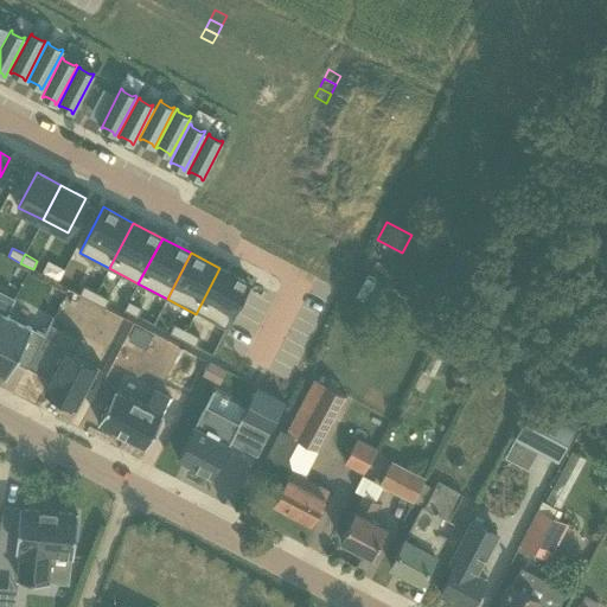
[(219,268),(196,314),(227,330),(250,283),(219,268)]
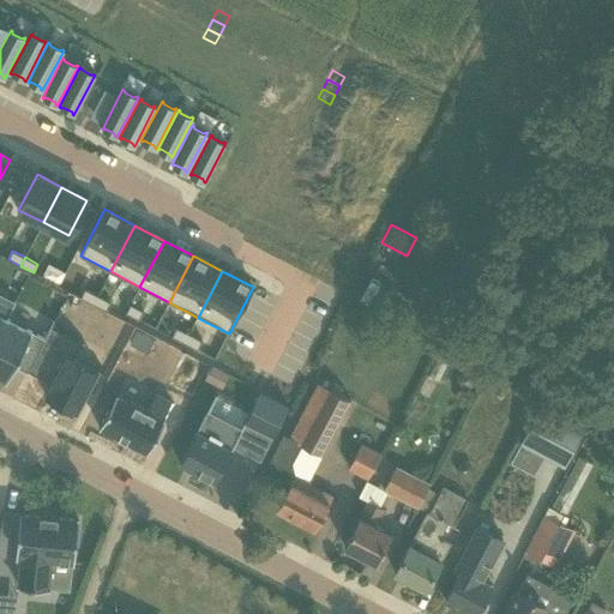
[(80,298),(94,304),(98,295),(85,289),(80,298)]
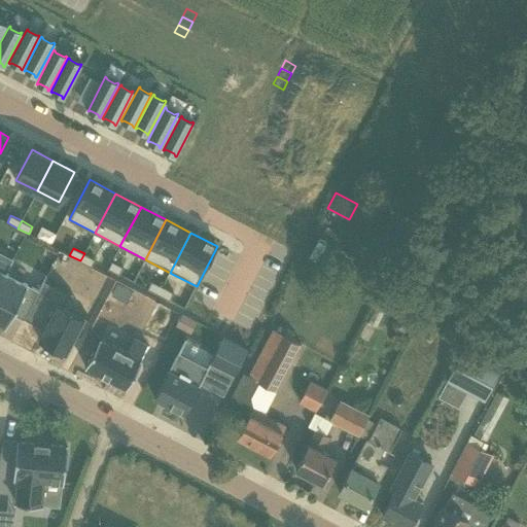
[(95,259),(84,253),(80,260),(91,267),(95,259)]
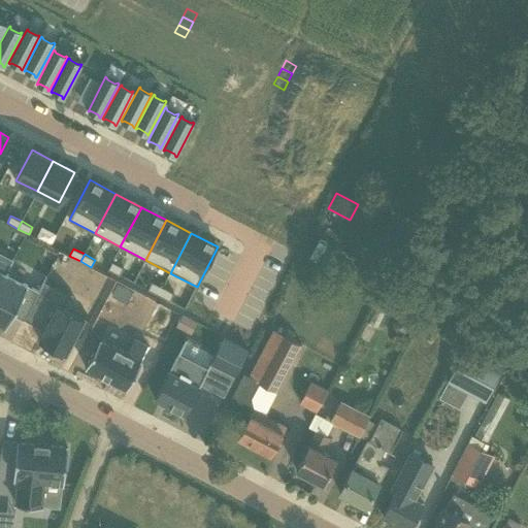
[(112,262),(108,269),(120,274),(123,267),(112,262)]
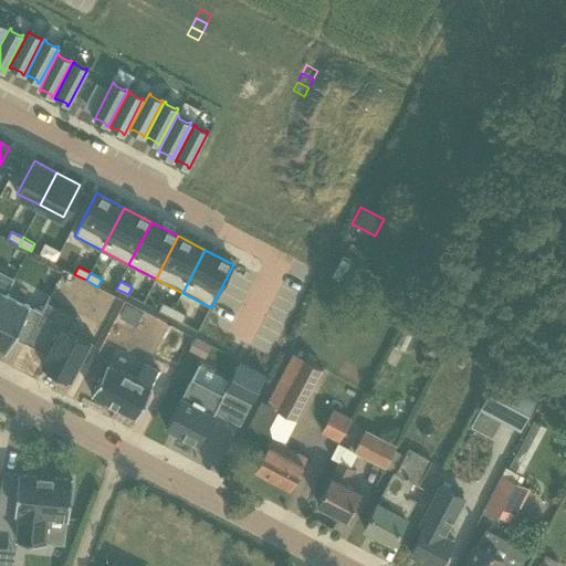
[(28,304),(6,292),(0,302),(0,345),(7,348),(18,326),(30,333),(40,311),(28,304)]
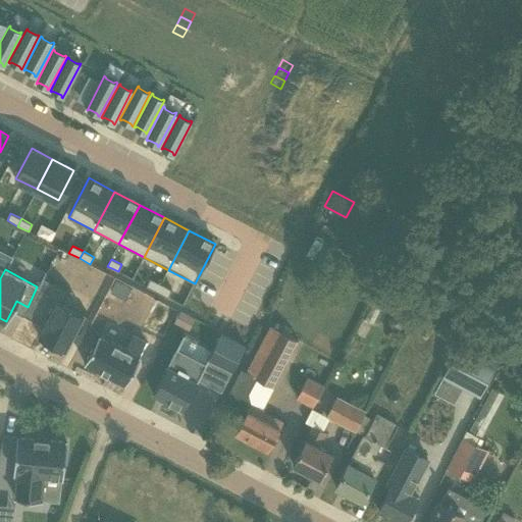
[(65,303),(71,291),(44,276),(24,313),(46,324),(41,335),(64,349),(74,329),(81,332),(90,315),(65,303)]
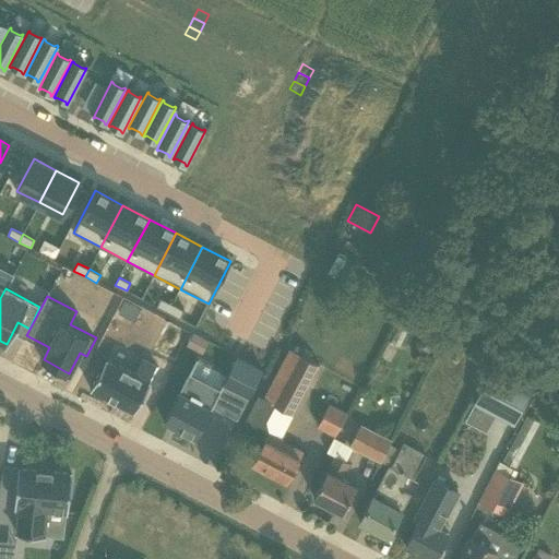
[(125,299),(117,312),(134,321),(141,309),(125,299)]
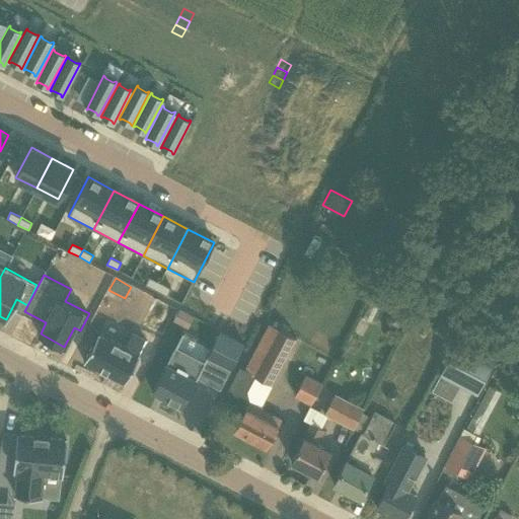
[(156,290),(160,283),(149,278),(145,285),(156,290)]
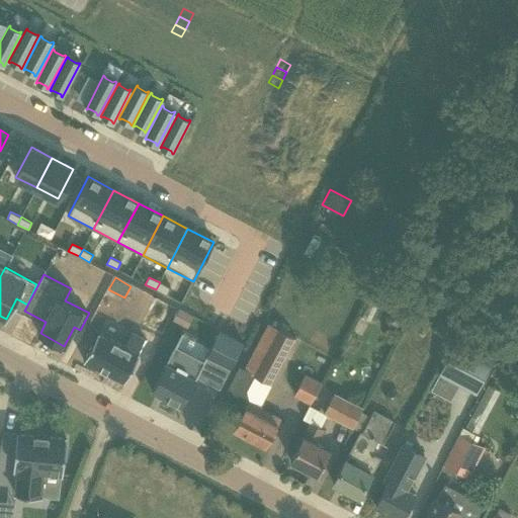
[(160,282),(156,289),(167,295),(170,288),(160,282)]
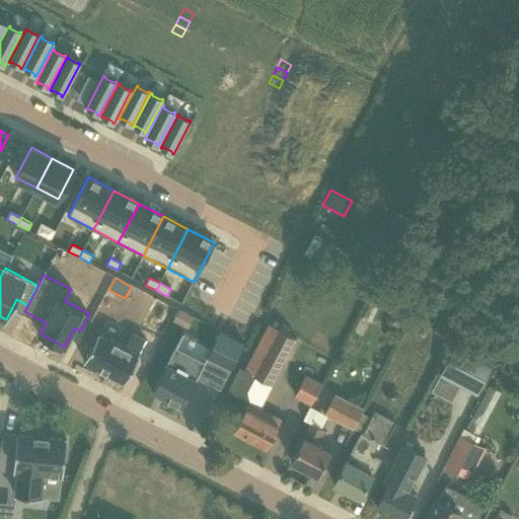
[(178,309),(157,297),(142,326),(163,338),(178,309)]
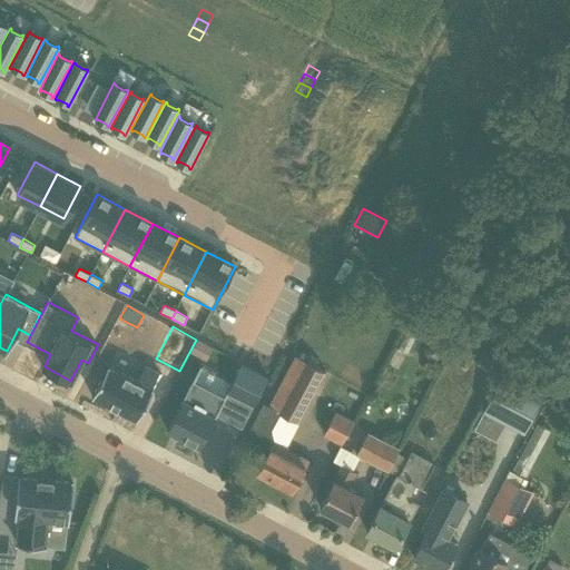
[(190,353),(206,361),(213,347),(197,340),(190,353)]
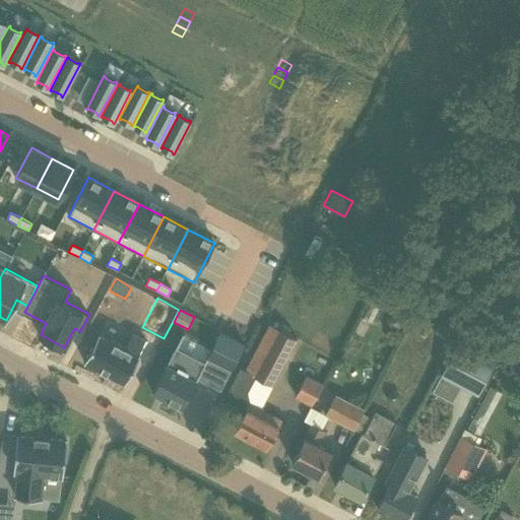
[(397,330),(402,326),(403,320),(399,315),(392,314),(387,318),(386,324),(390,329),(397,330)]
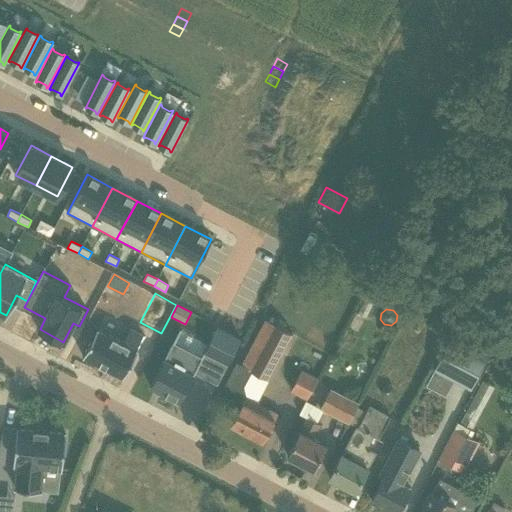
[(242,402),(230,426),(262,443),(277,414),(263,407),(263,406),(258,403),(258,401),(245,394),(246,393),(244,385),(251,371),(268,380),(293,335),(265,320),(240,366),(236,364),(224,385),(244,396),(241,402),(242,402)]
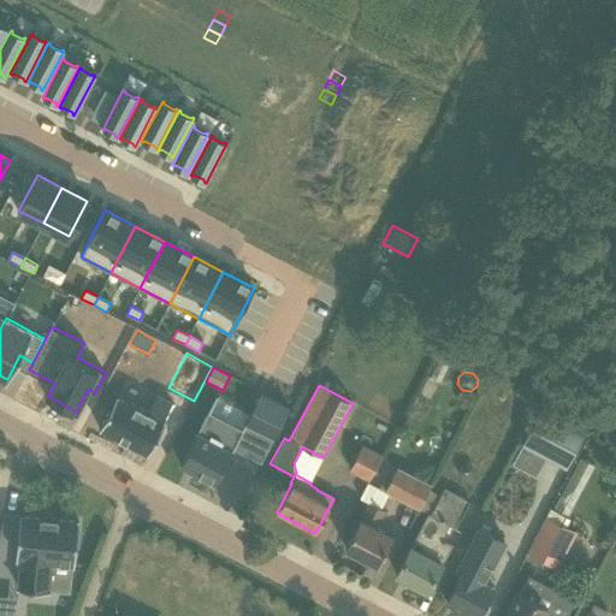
[(246,422),(274,438),(290,408),(261,392),(246,422)]
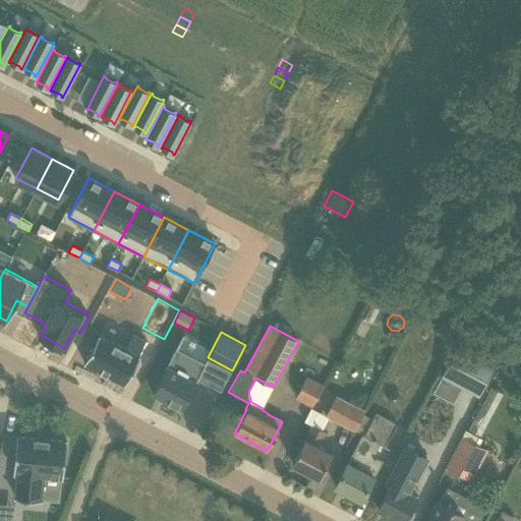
[(83,362),(125,384),(139,355),(138,354),(146,340),(132,334),(125,348),(99,334),(83,362)]
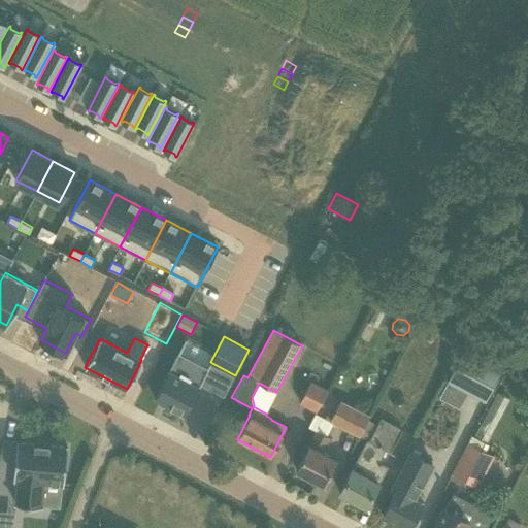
[(154,397),(184,414),(207,367),(178,353),(186,338),(185,338),(154,397)]
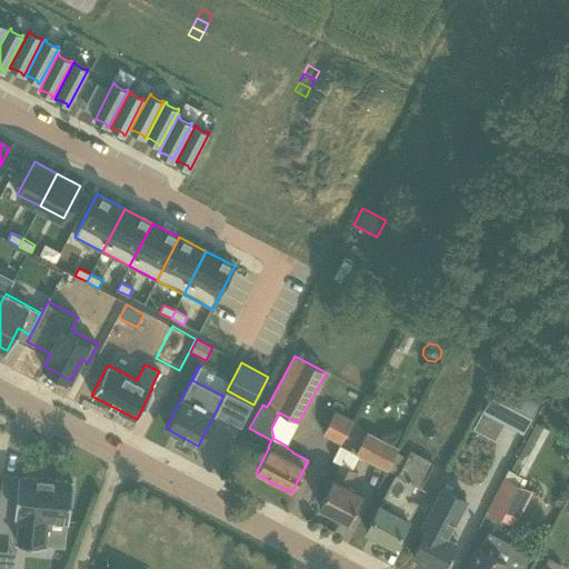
[(481,411),(522,431),(541,397),(500,376),(481,411)]
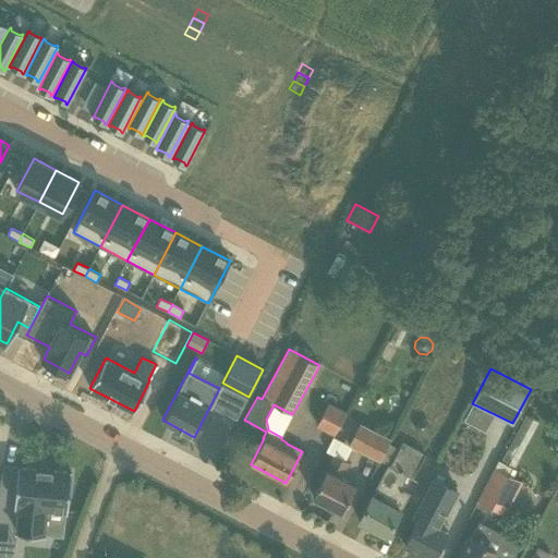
[(316,425),(334,435),(347,411),(328,402),(316,425)]
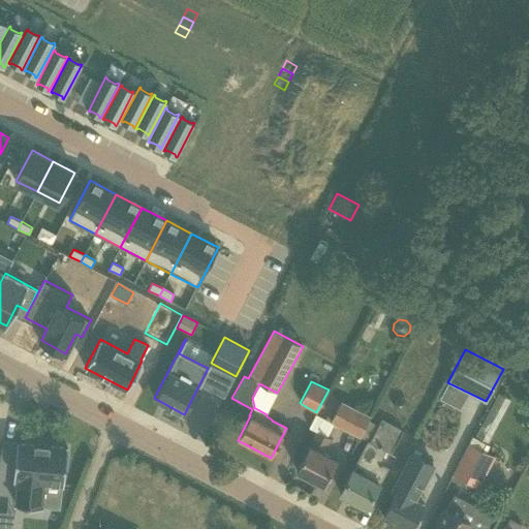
[(360,437),(371,416),(341,401),(331,422),(334,424),(360,437)]
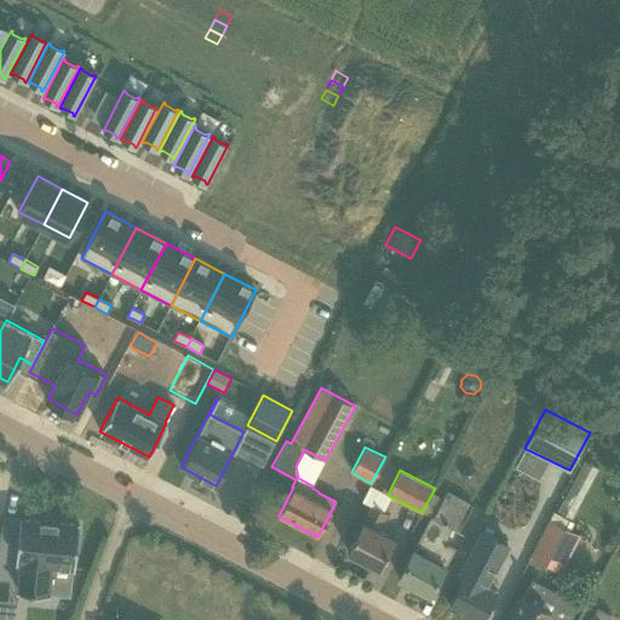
[(369,486),(362,501),(372,506),(383,512),(391,497),(388,494),(369,486)]
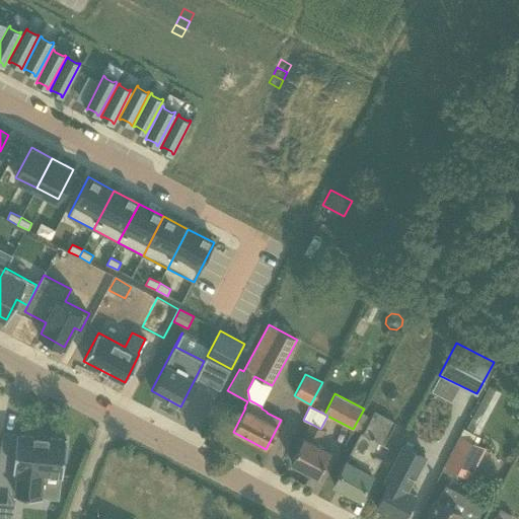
[(334,484),(360,498),(387,446),(383,444),(394,422),(374,411),(363,433),(360,431),(334,484)]
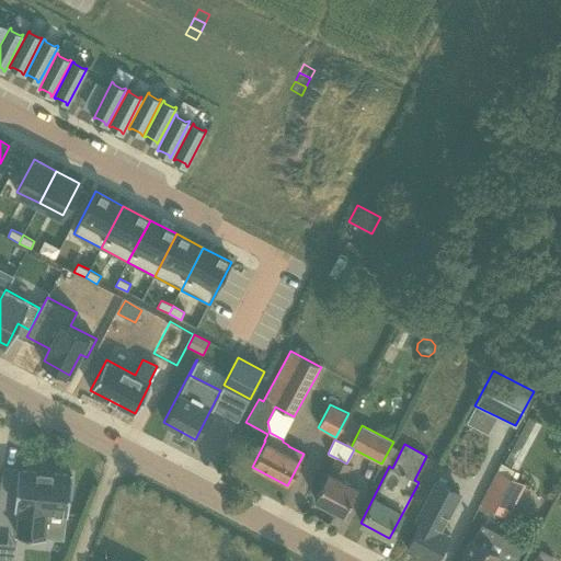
[(328,473),(315,499),(343,514),(357,489),(342,481),(350,465),(346,464),(336,458),(328,473)]
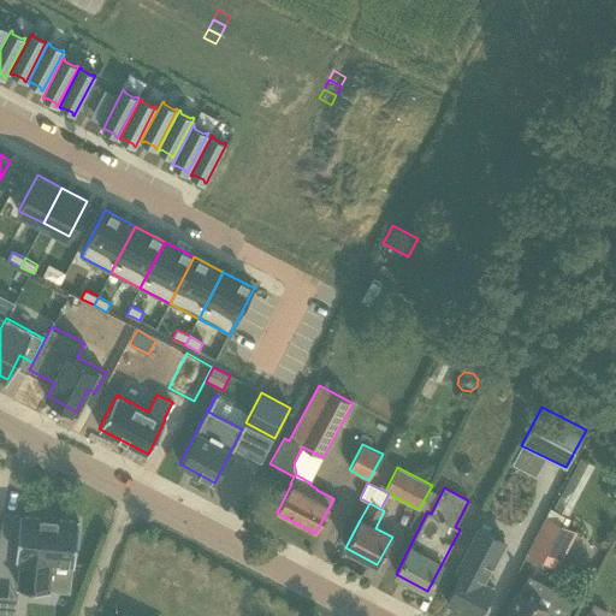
[(78,525),(19,519),(15,561),(21,562),(17,592),(47,594),(49,566),(73,568),(78,525)]
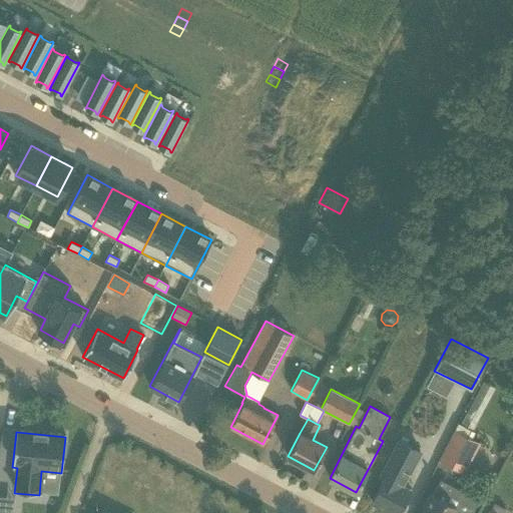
[(442,459),(466,471),(480,446),(455,433),(442,459)]
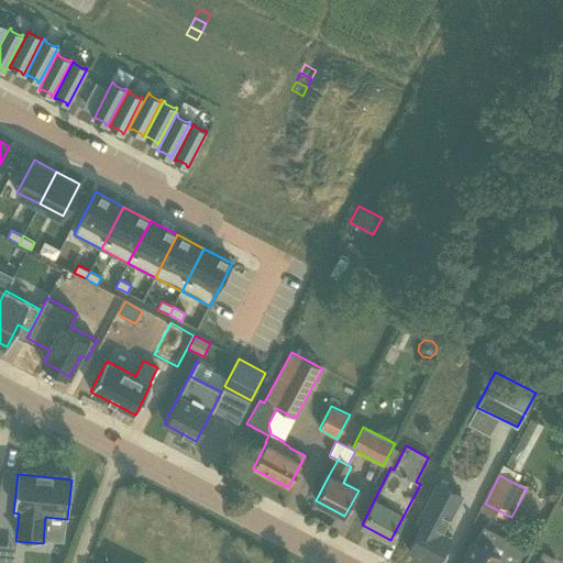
[(437,562),(451,538),(440,532),(459,497),(437,485),(418,521),(422,523),(408,550),(433,562),(437,562)]
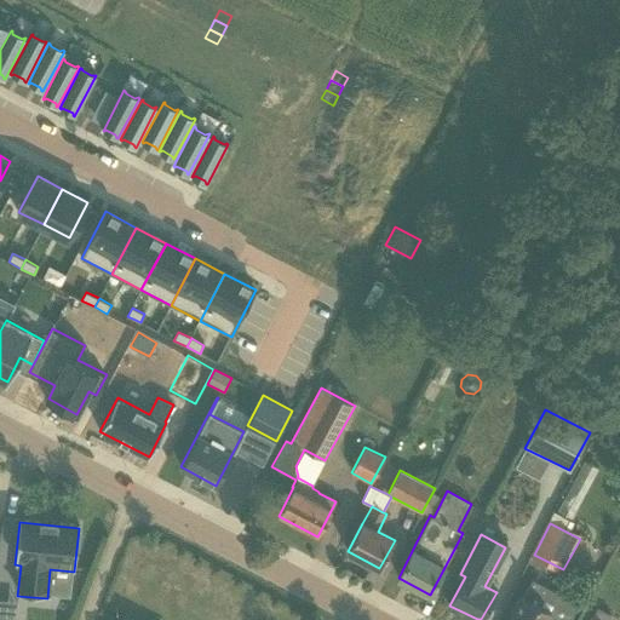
[(510,619),(546,619),(560,595),(530,580),(522,597),(518,595),(510,613),(512,615),(510,619)]
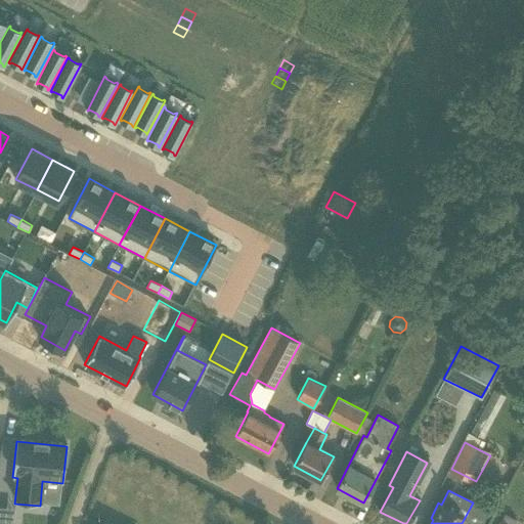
[(514,523),(517,519),(506,513),(500,523),(498,521),(496,523),(514,523)]
